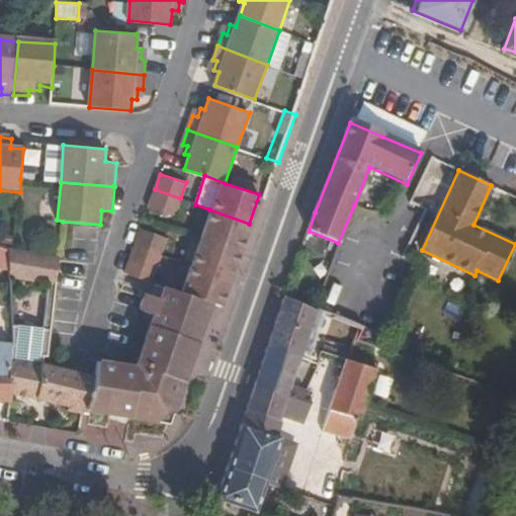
[(175,215),(180,198),(155,189),(149,205),(175,215)]
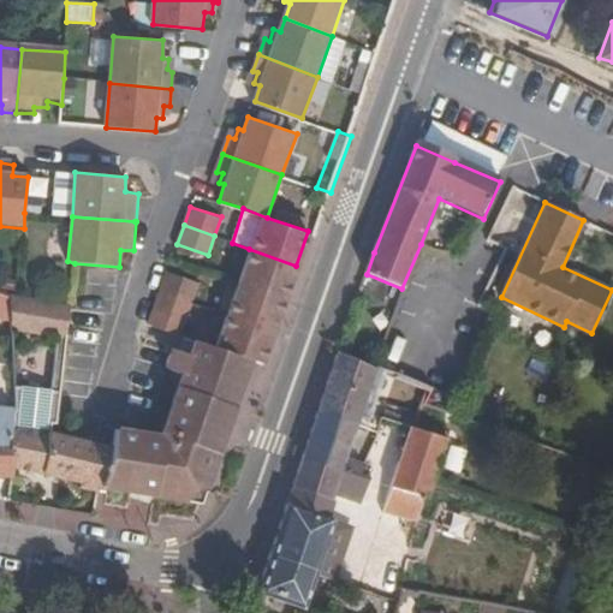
[(238,280),(284,297),(296,266),(249,249),(238,280)]
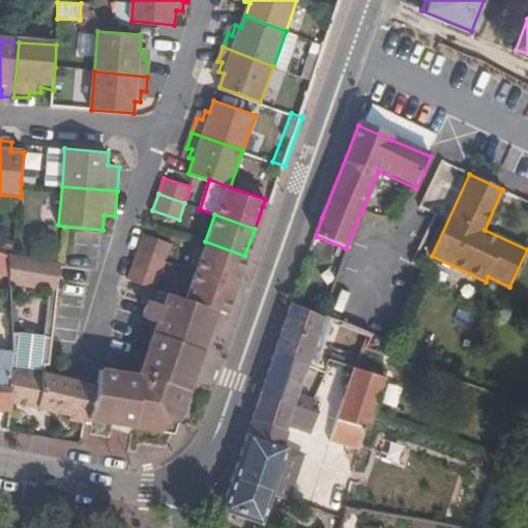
[(171,241),(145,231),(139,248),(165,258),(171,241)]
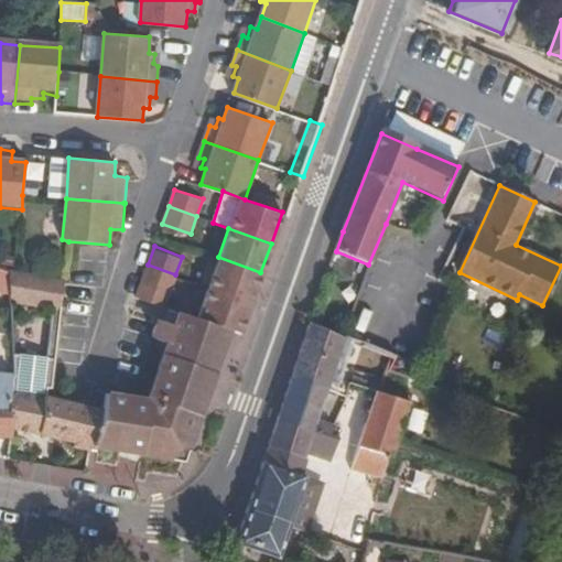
[(207,287),(250,302),(260,272),(218,257),(207,287)]
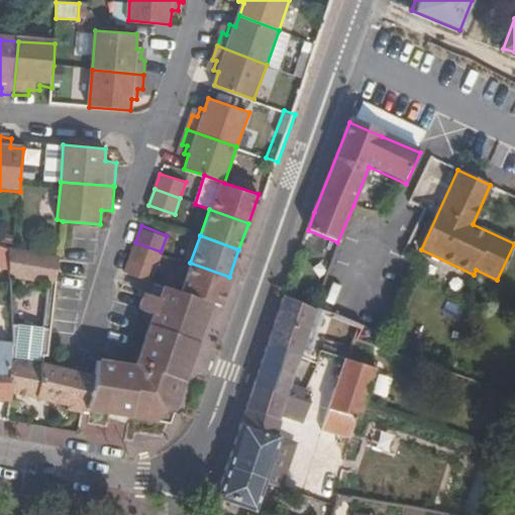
[(161,251),(135,242),(129,260),(155,269),(161,251)]
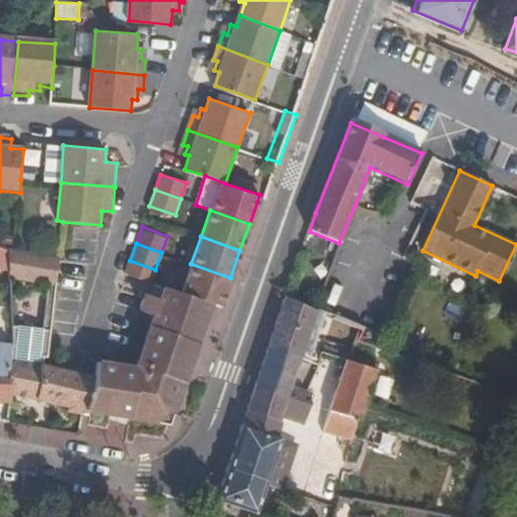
[(50,275),(58,277),(60,256),(28,250),(15,247),(10,246),(11,268),(24,270),(50,275)]
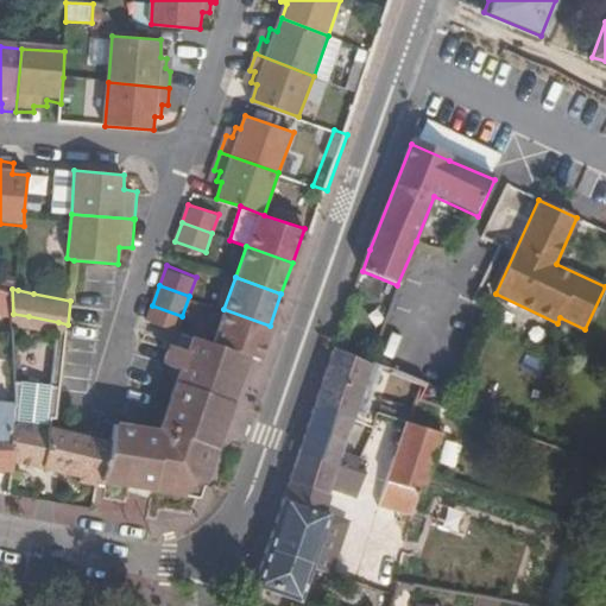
[(223,309),(212,341),(247,353),(258,358),(270,326),(223,309)]
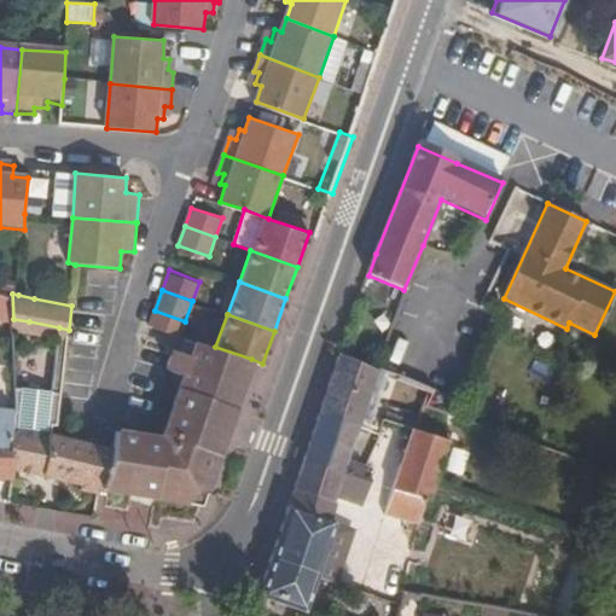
[(59,327),(51,390),(62,391),(69,330),(59,327)]
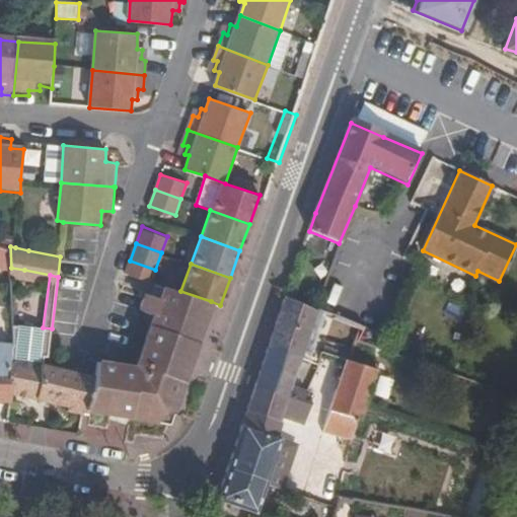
[(131,418),(168,423),(211,301),(180,291),(164,285),(160,298),(148,295),(140,301),(142,308),(154,313),(136,366),(99,362),(96,376),(88,403),(133,411),(131,418)]
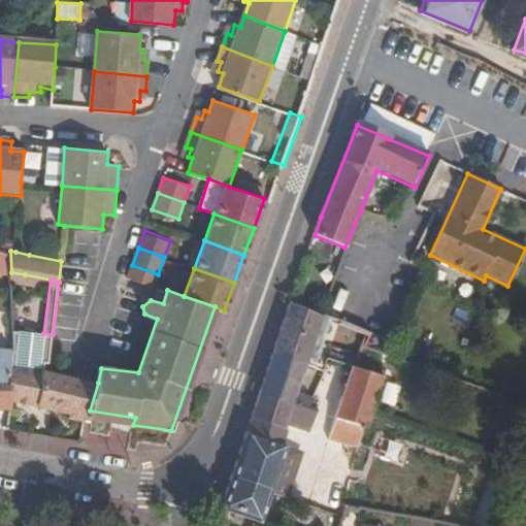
[(368,332),(291,302),(274,354),(306,364),(320,323),(337,330),(338,336),(364,344),(368,332)]
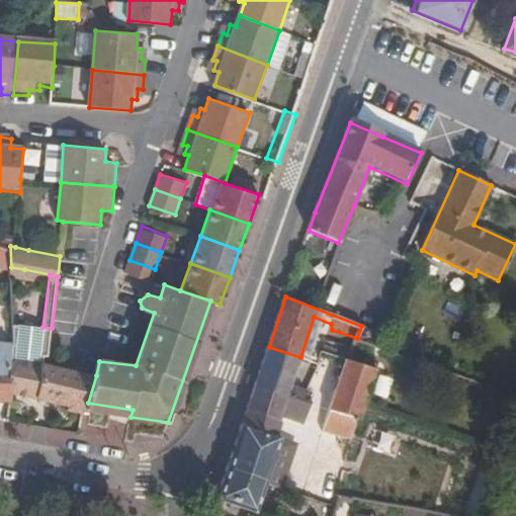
[(16,343),(17,356),(43,363),(45,354),(49,354),(52,328),(43,327),(15,323),(16,343)]
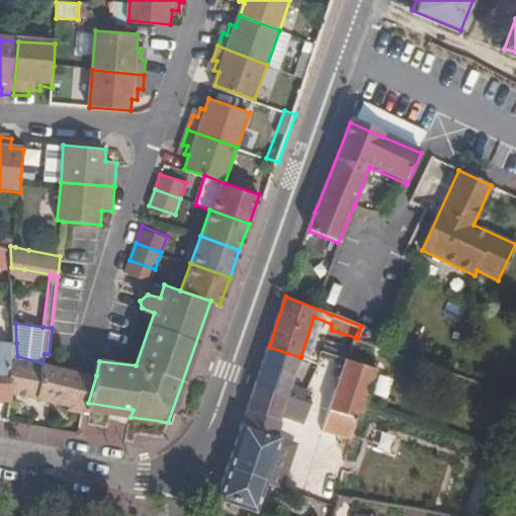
[(10,395),(17,356),(16,343),(0,342),(0,401),(9,402),(10,395)]
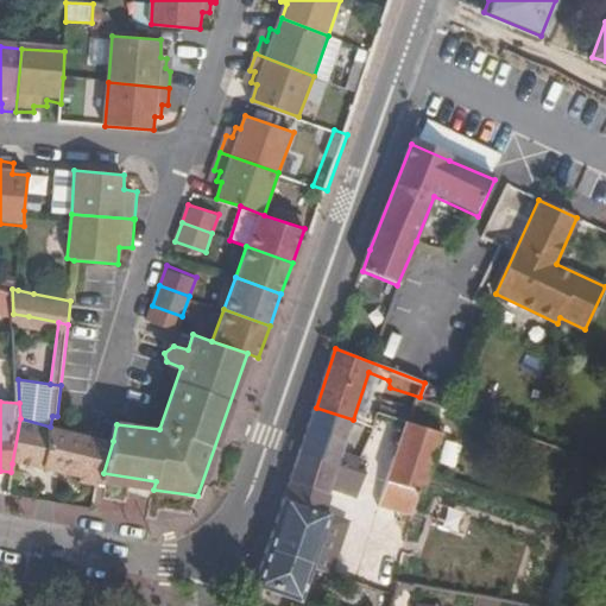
[(355,471),(360,460),(342,454),(353,420),(316,408),(300,456),(338,468),(339,465),(355,471)]
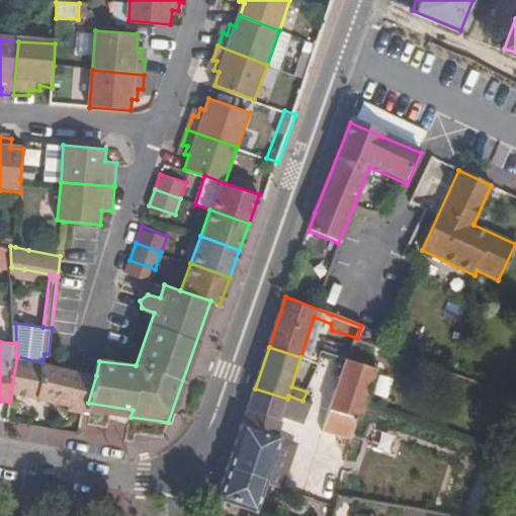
[(88,403),(96,375),(43,363),(17,356),(10,395),(68,406),(67,410),(77,413),(78,408),(86,410),(88,403)]
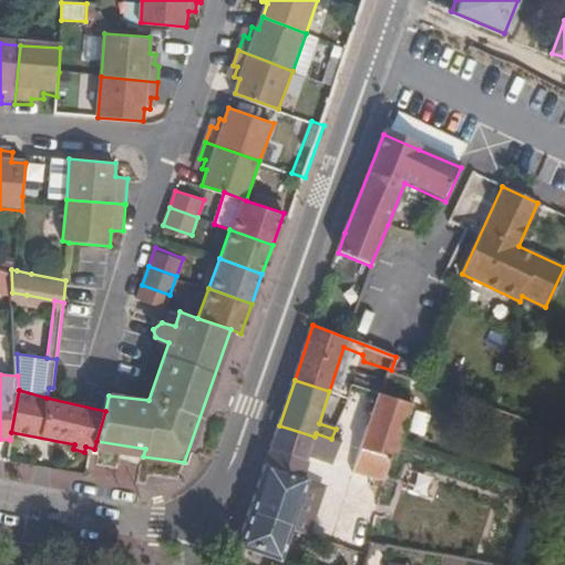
[(402,439),(412,402),(381,392),(379,392),(353,471),(384,481),(391,461),(394,461),(402,439)]
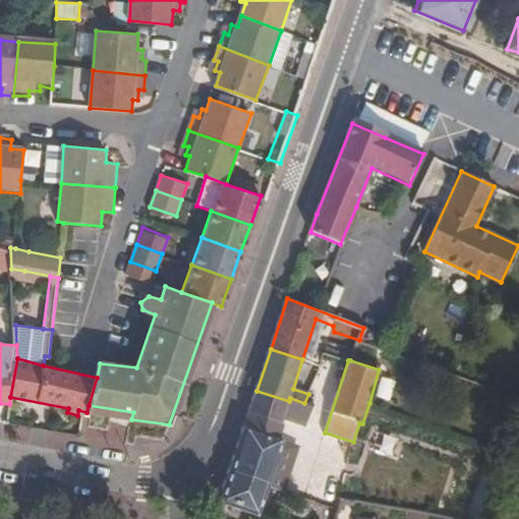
[(289,401),(256,391),(249,411),(283,421),(284,417),(306,424),(312,406),(304,403),(290,398),(289,401)]
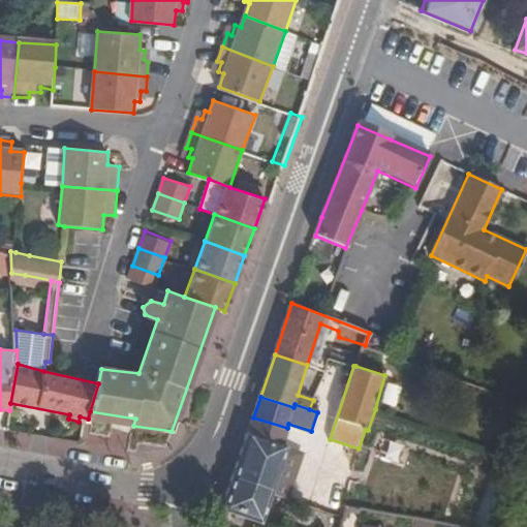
[(90,411),(88,419),(133,426),(135,419),(90,411)]
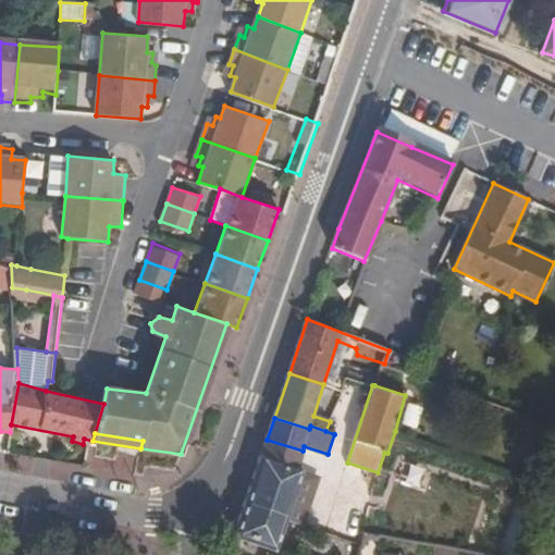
[(303,451),(267,440),(261,456),(297,468),(303,451)]
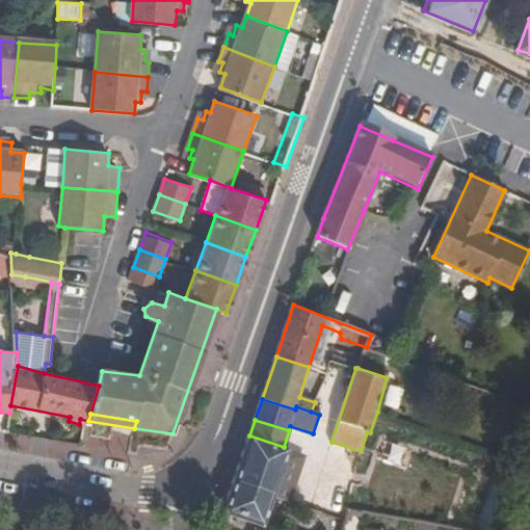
[(235,480),(272,495),(289,500),(290,500),(306,454),(284,447),(249,435),(235,480)]
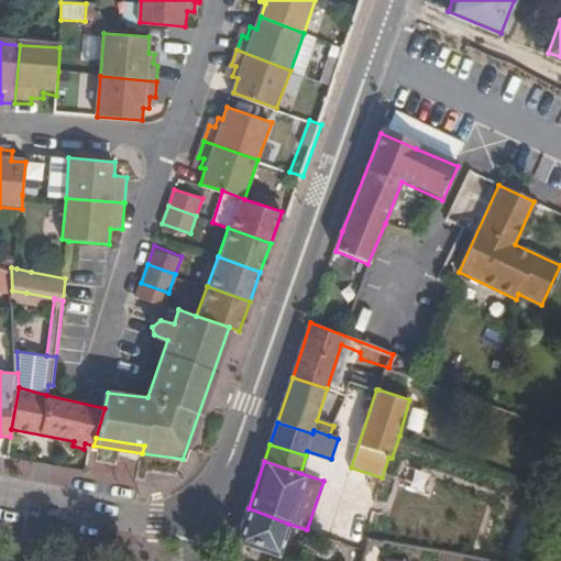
[(288,524),(249,508),(238,539),(253,546),(252,550),(261,553),(263,547),(279,552),(288,524)]
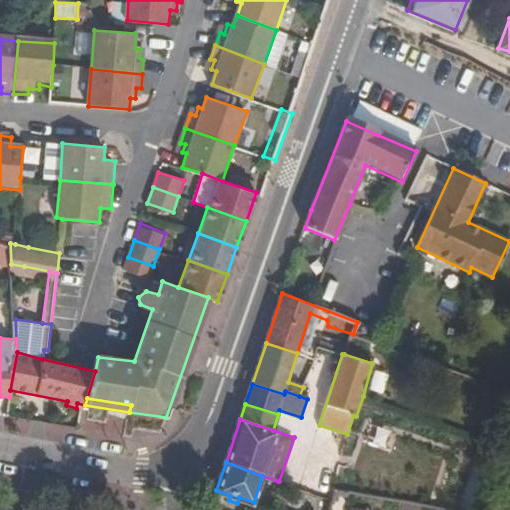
[(336,479),(334,489),(349,492),(350,482),(336,479)]
